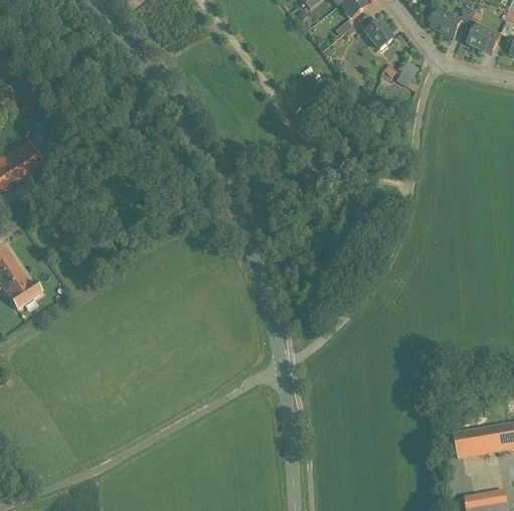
[(343,0),(339,3),(350,17),(366,5),(362,0),(343,0)]
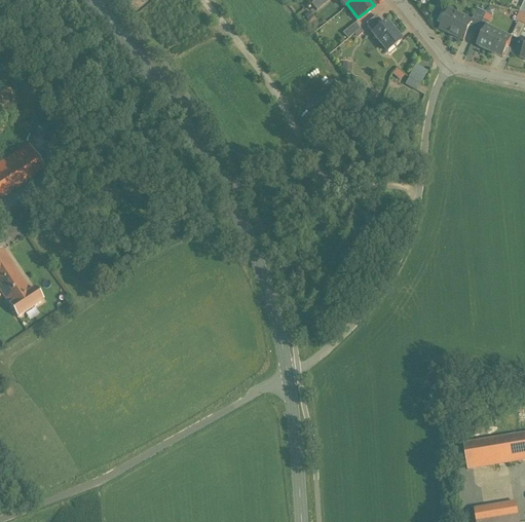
[(471,19),(448,8),(440,26),(462,37),(469,26),(472,19),(471,19)]
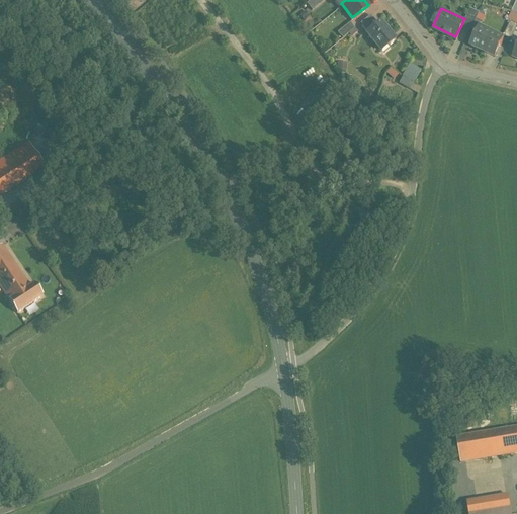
[(476,16),(466,12),(463,18),(464,18),(461,25),(469,29),(476,16)]
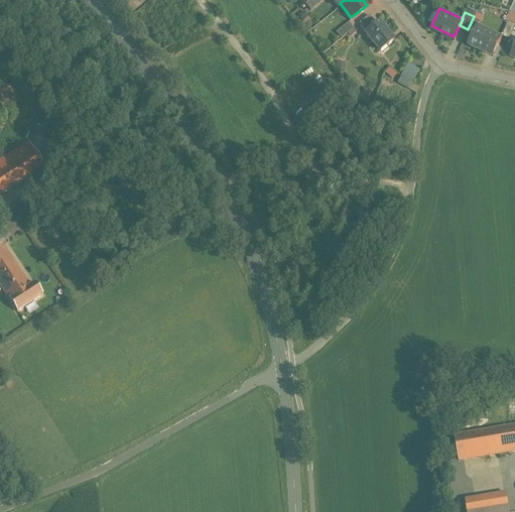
[(365,29),(375,21),(368,13),(358,21),(365,29)]
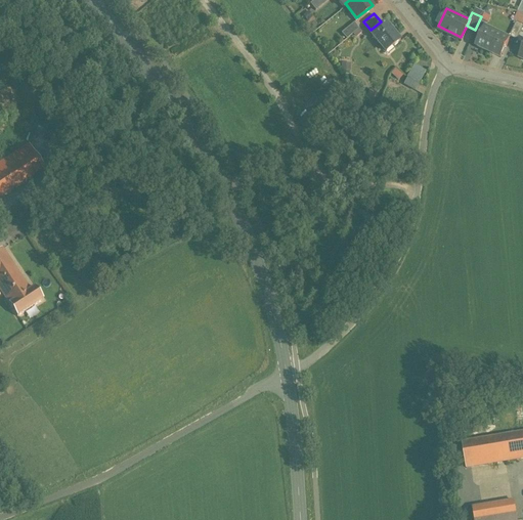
[(516,18),(509,34),(516,37),(522,23),(516,18)]
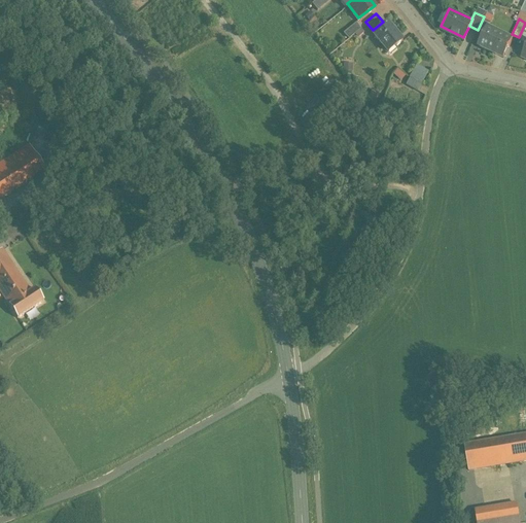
[(355,20),(342,30),(348,36),(360,26),(355,20)]
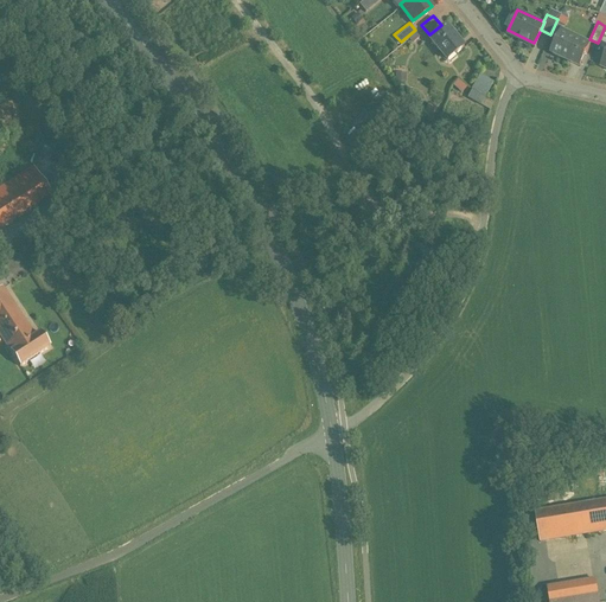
[(429,34),(428,36),(446,58),(463,44),(445,23),(441,25),(429,34)]
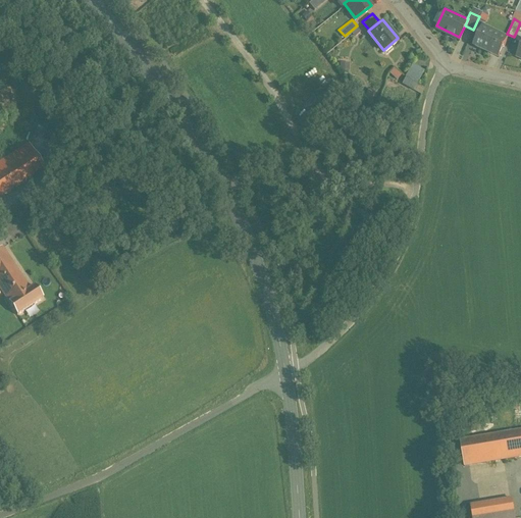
[(507,37),(482,24),(473,43),(484,49),(484,48),(498,54),(507,37)]
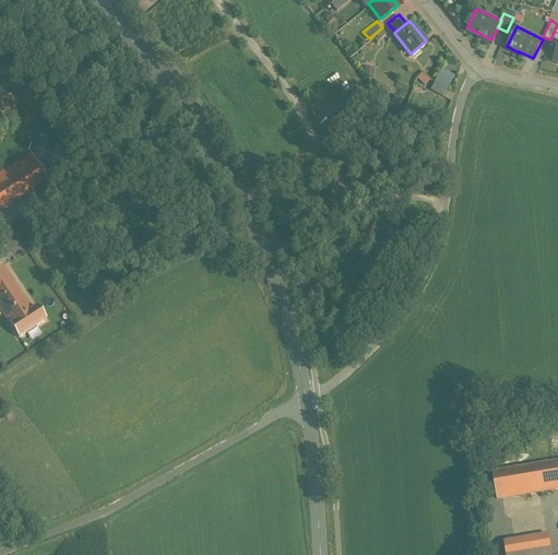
[(453,73),(441,67),(435,79),(447,86),(453,73)]
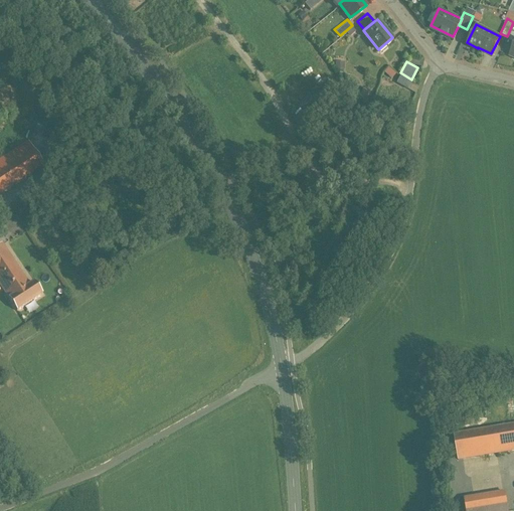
[(77,101),(67,97),(64,105),(74,108),(77,101)]
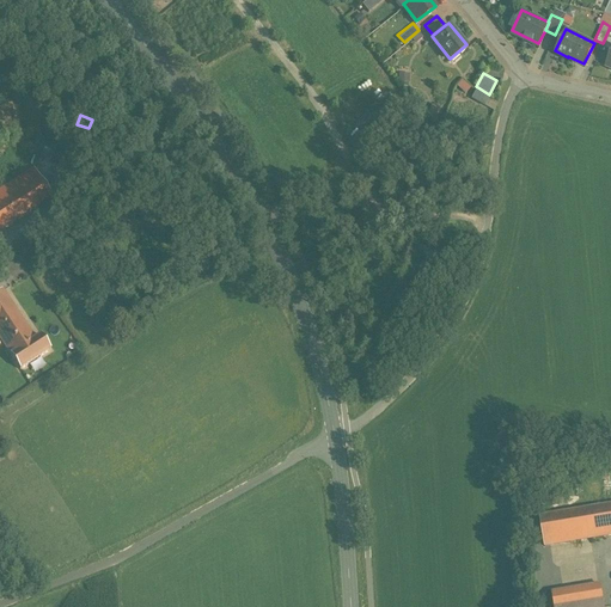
[(0,224),(52,192),(32,164),(0,184),(0,224)]
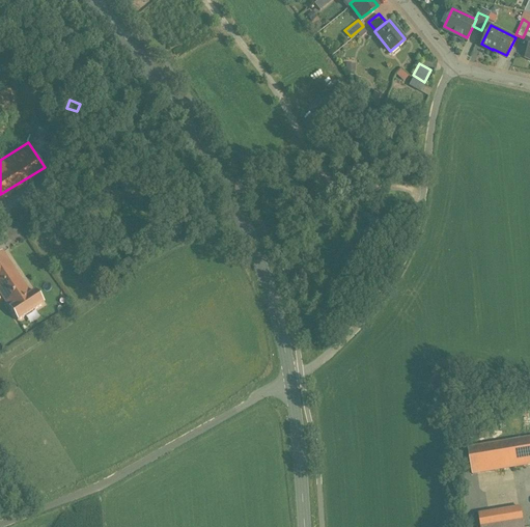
[(30,290),(1,248),(0,249),(0,293),(8,305),(30,290)]
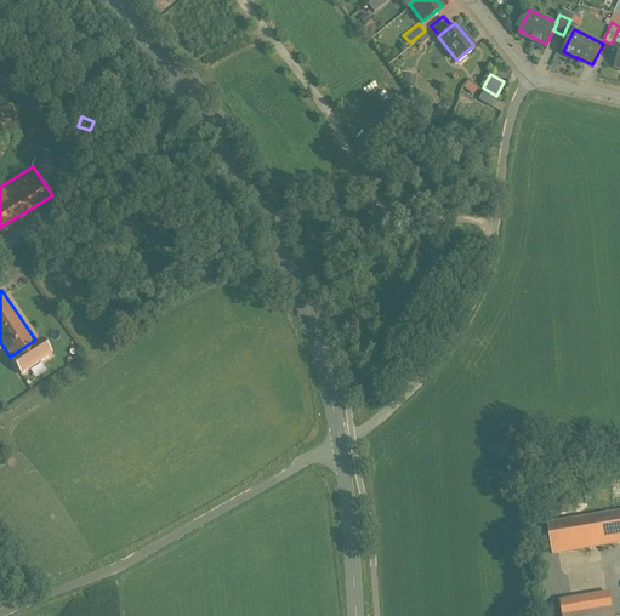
[(35,340),(10,357),(20,371),(50,352),(40,336),(35,340)]
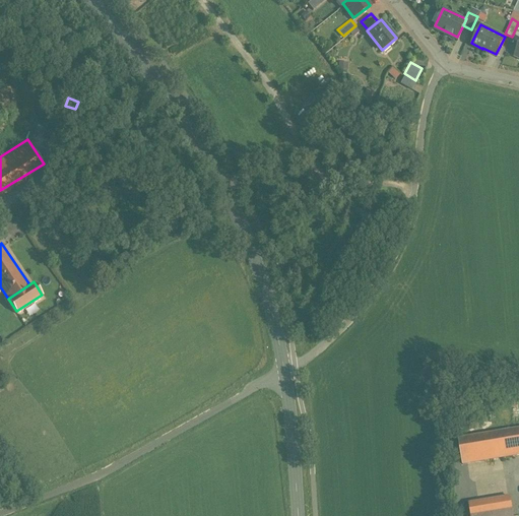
[(482,369),(468,370),(469,385),(483,384),(482,369)]
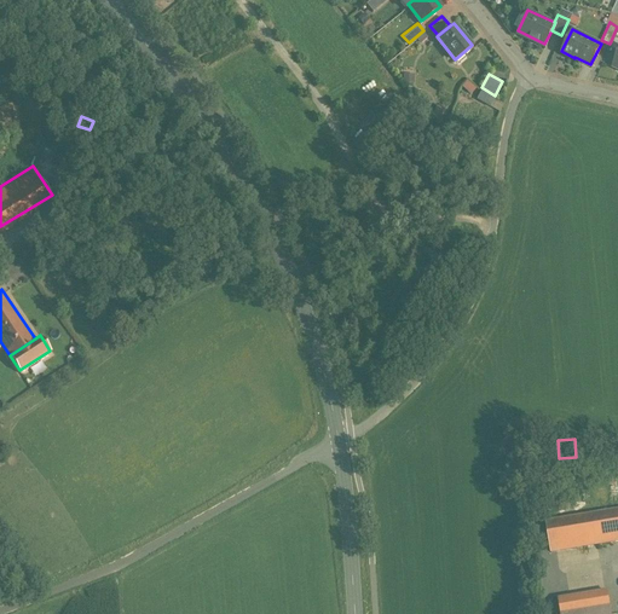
[(617,505),(544,517),(549,548),(617,537),(617,505)]
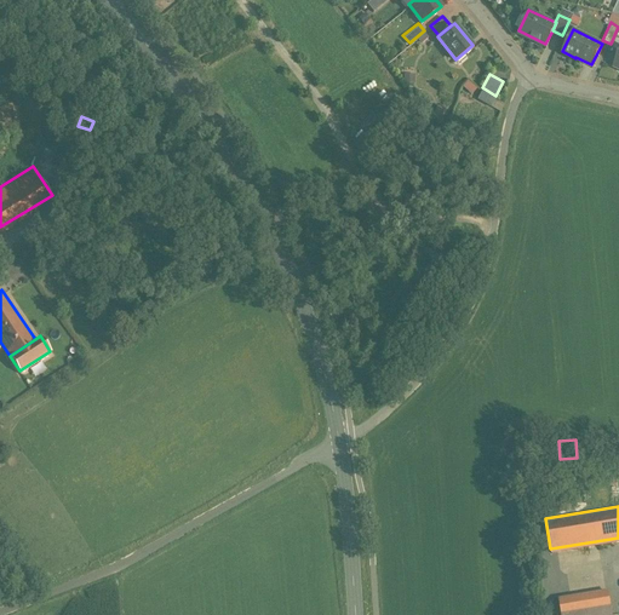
[(612,614),(608,588),(559,597),(561,614),(612,614)]
